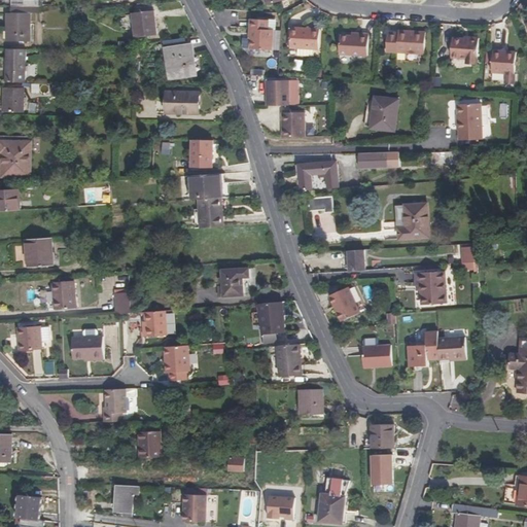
[(11,6),(11,13),(8,13),(7,41),(30,41),(30,13),(30,6),(11,6)]
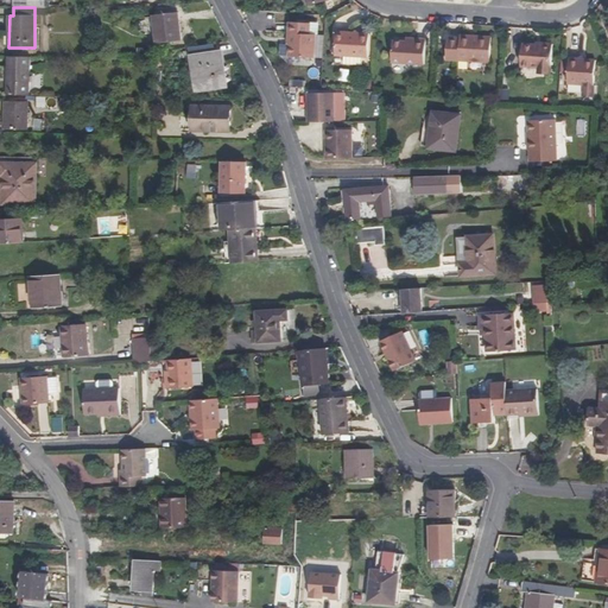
[(182,40),(178,12),(153,16),(157,44),(182,40)]
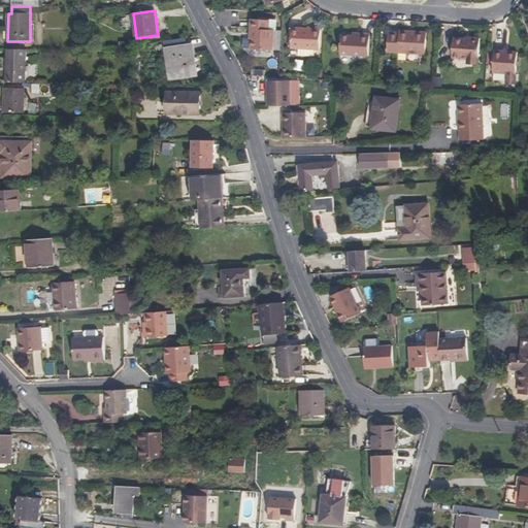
[(269,21),(251,19),(250,38),(252,38),(251,50),(272,51),(274,30),(269,30),(269,21)]
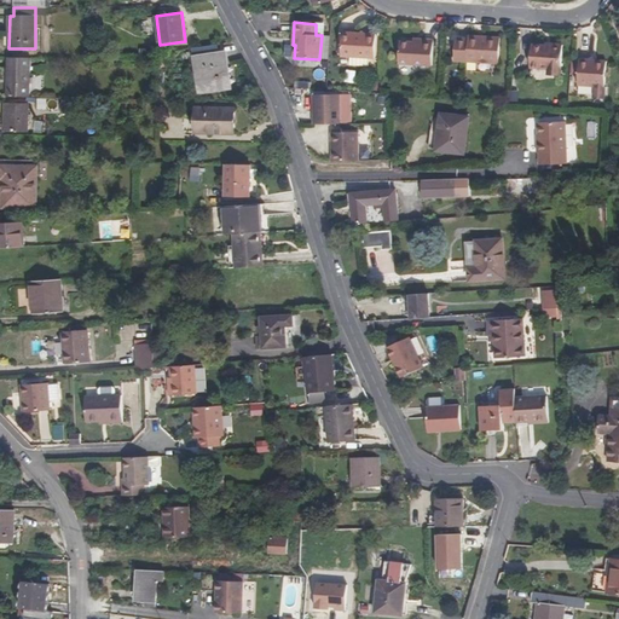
[(376,34),(342,33),(341,57),(375,58),(376,34)]
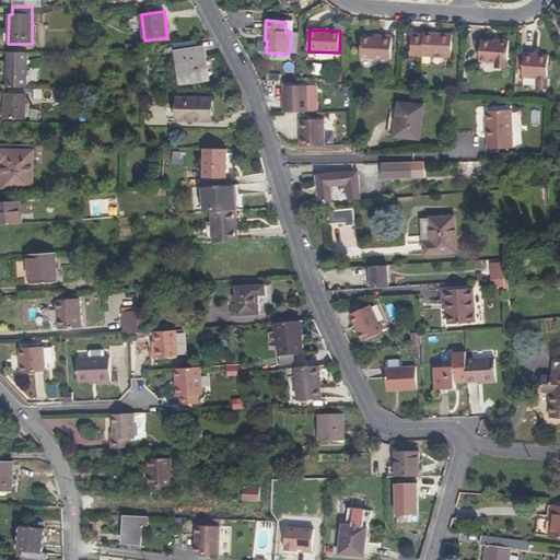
[(453,34),(424,33),(423,35),(412,34),(411,56),(451,58),(453,34)]
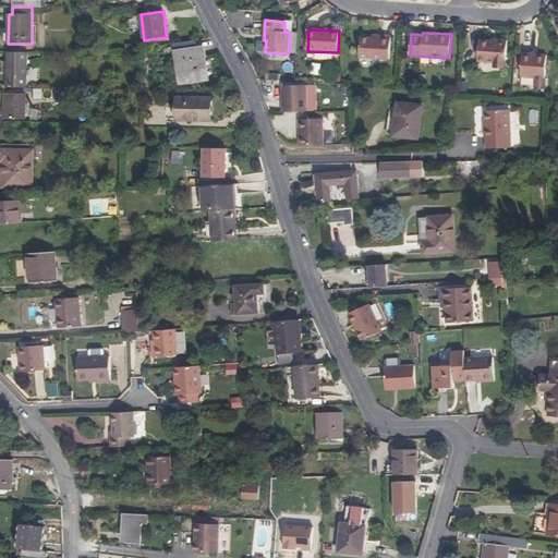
[(383,39),(373,38),(361,37),(360,58),(389,60),(391,36),(383,36),(383,39)]
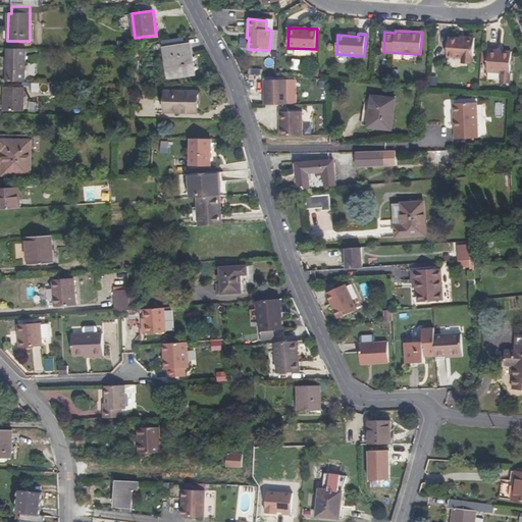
[(475,38),(460,37),(460,39),(449,38),(448,57),(462,58),(462,62),(474,63),(474,59),(473,59),(475,38)]
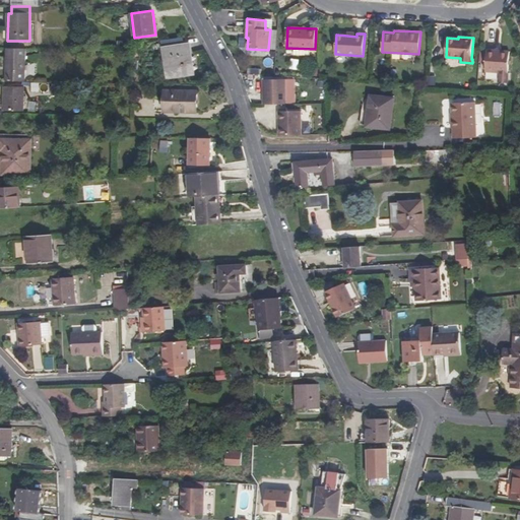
[(181,39),(163,41),(164,48),(163,48),(167,78),(193,75),(188,44),(182,45),(181,39)]
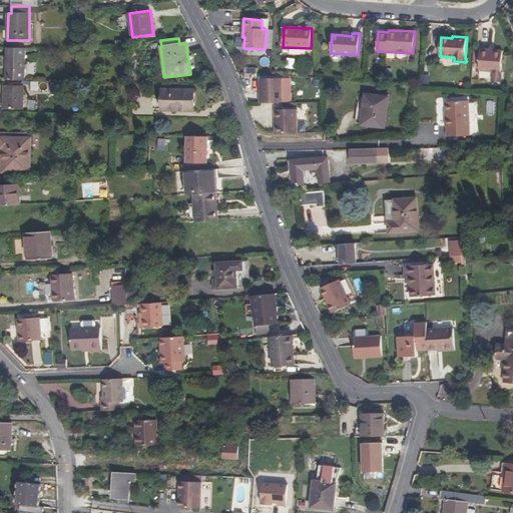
[(126,41),(116,41),(116,49),(126,49),(126,41)]
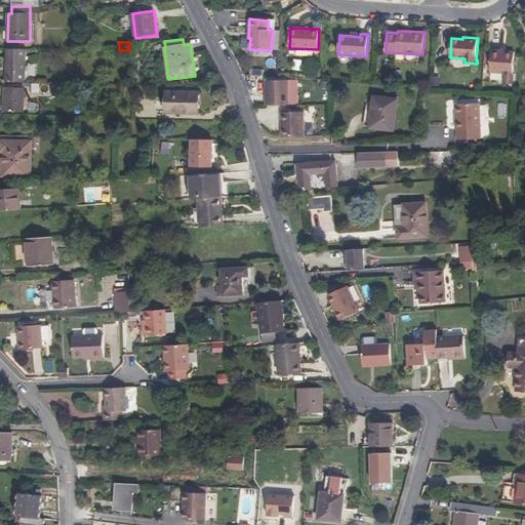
[(7,48),(6,82),(26,82),(27,49),(7,48)]
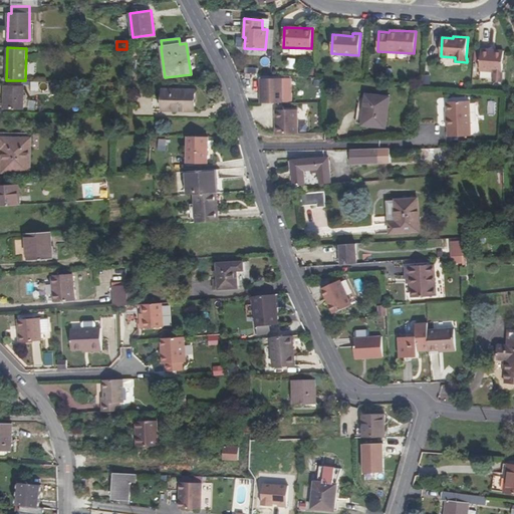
[(504,51),(482,49),(480,71),(493,72),(502,72),(504,51)]
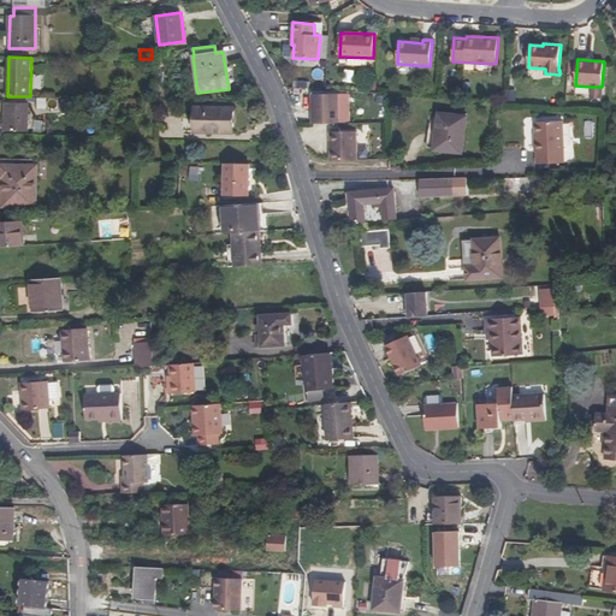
[(602,87),(591,87),(590,98),(600,99),(602,87)]
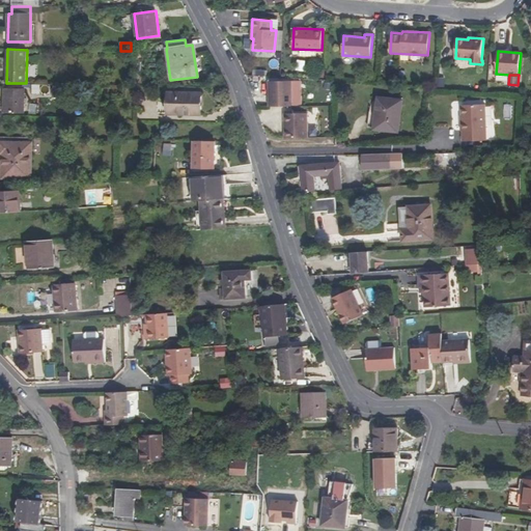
[(291,81),(269,82),(270,107),(291,106),(291,81)]
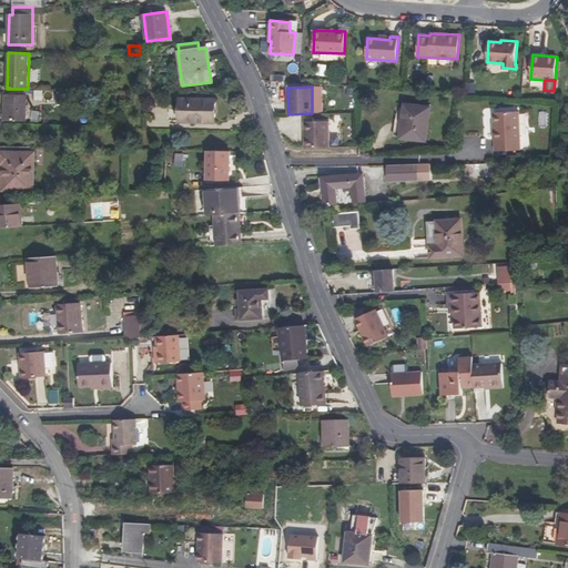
[(26,95),(4,95),(4,120),(26,121),(26,95)]
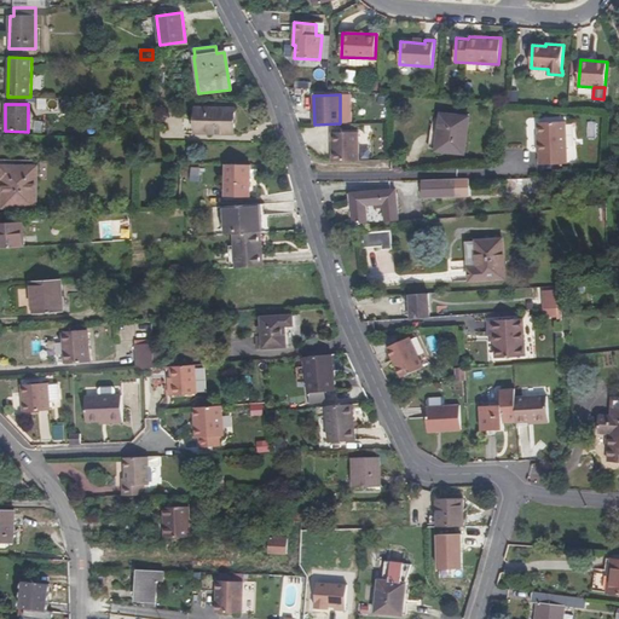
[(235,109),(196,108),(196,133),(235,134),(235,109)]
